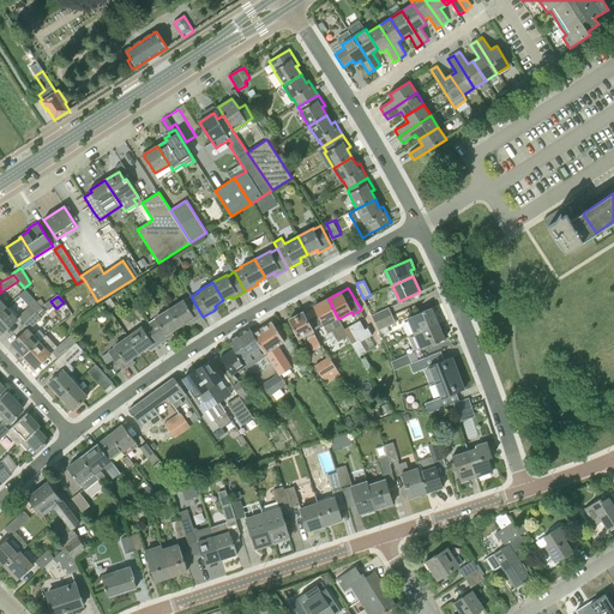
[(191,324),(203,317),(191,296),(185,301),(184,300),(169,308),(180,326),(190,321),(191,324)]
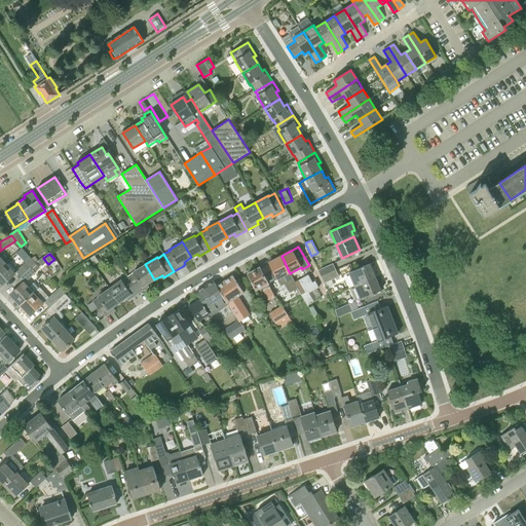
[(300,293),(295,282),(290,273),(282,256),(269,262),(270,264),(261,268),(269,284),(277,278),(282,285),(286,283),(293,297),(300,293)]
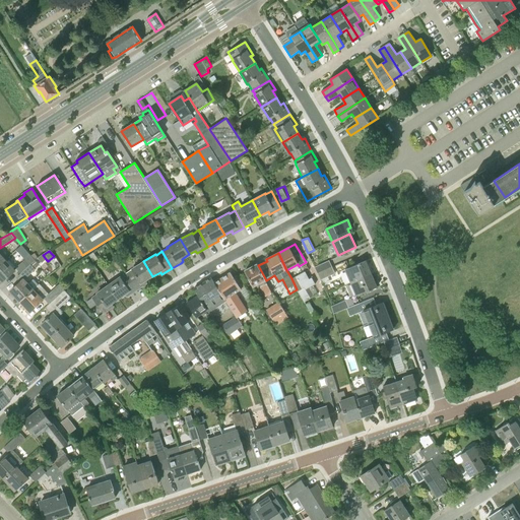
[(36,261),(30,255),(16,268),(21,273),(31,264),(36,261)]
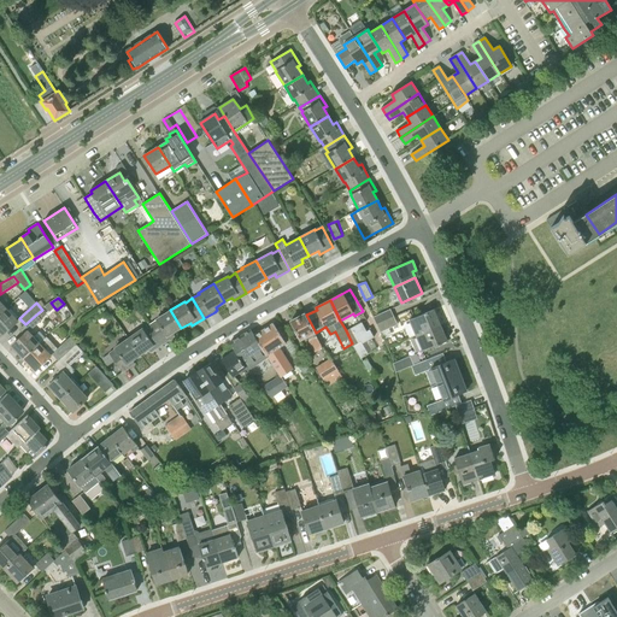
[(7,307),(0,313),(0,331),(3,335),(18,319),(7,307)]
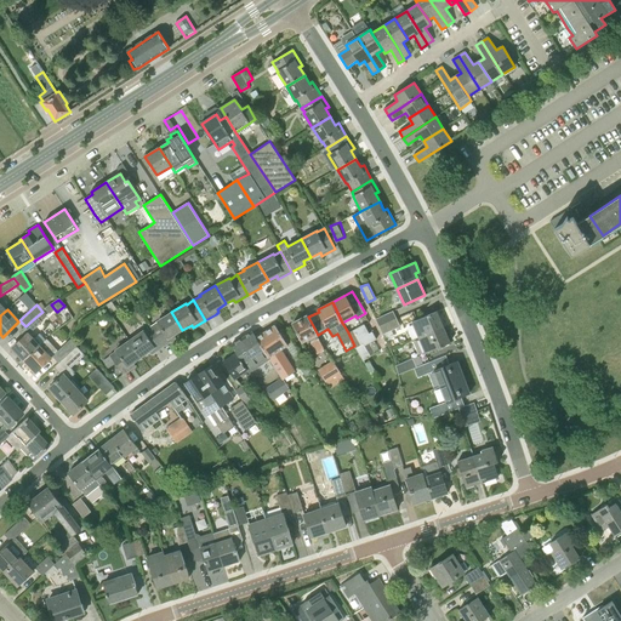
[(380,326),(397,319),(393,311),(376,319),(380,326)]
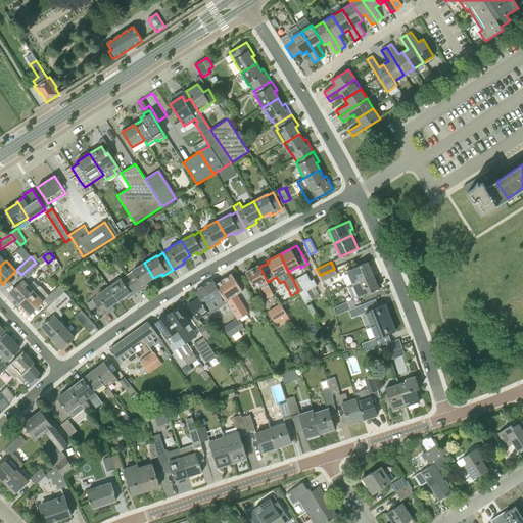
[(147,282),(153,278),(144,263),(132,270),(133,271),(127,275),(138,291),(148,285),(147,282)]
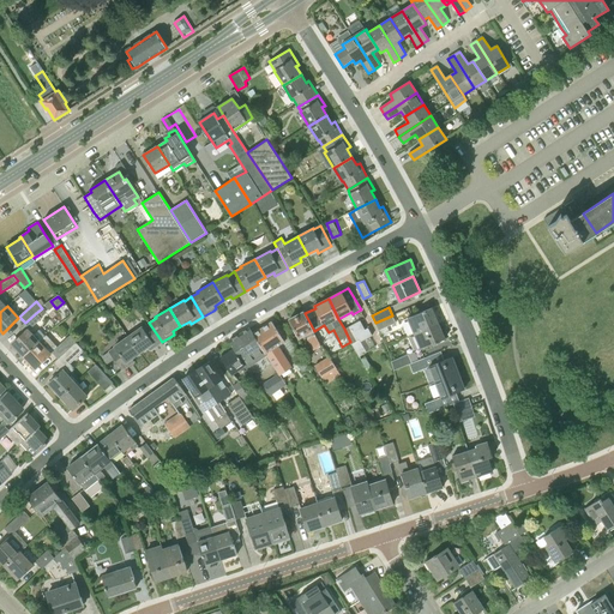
[(414,333),(439,324),(432,308),(408,318),(414,333)]
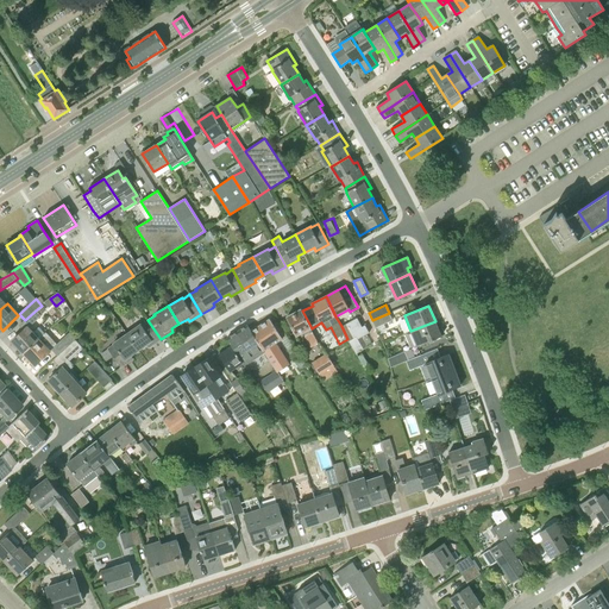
[(37,309),(25,320),(30,326),(42,315),(41,314),(37,309)]
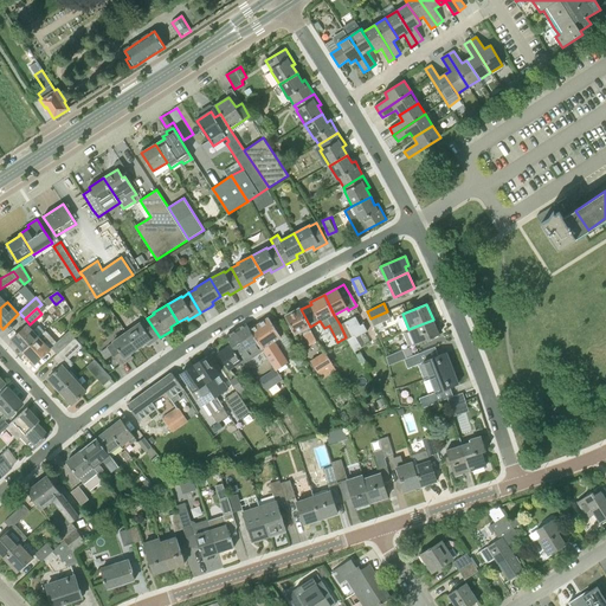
[(310,327),(301,309),(300,308),(285,315),(295,331),(294,331),(295,335),(302,330),(310,345),(317,341),(310,327)]
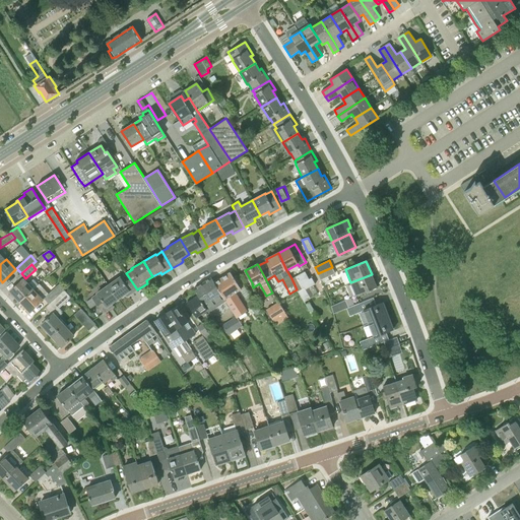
[(321,280),(335,273),(332,267),(318,273),(321,280)]
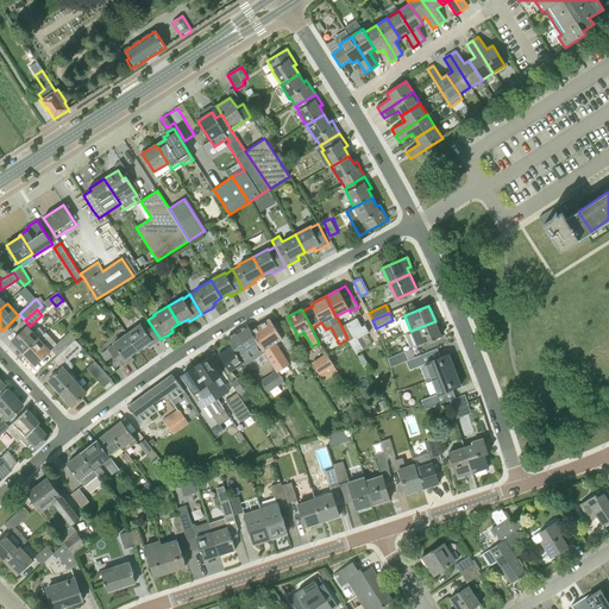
[(341,326),(347,339),(357,353),(372,344),(368,334),(370,333),(365,325),(362,327),(357,318),(341,326)]
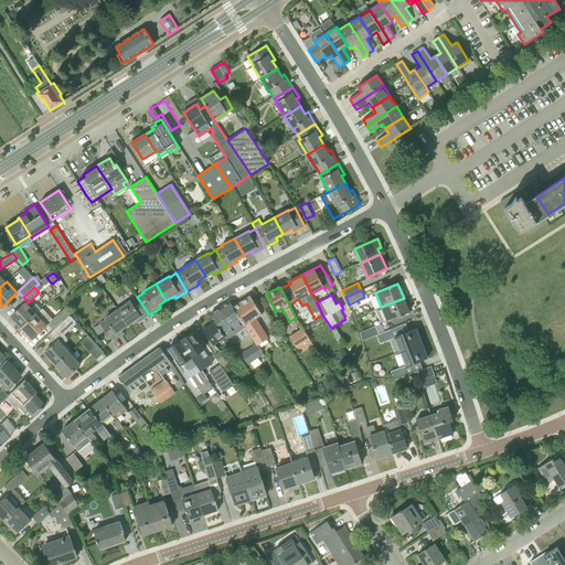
[(251,334),(256,342),(257,345),(268,338),(257,318),(263,315),(262,315),(251,296),(233,307),(245,328),(246,327),(251,334)]
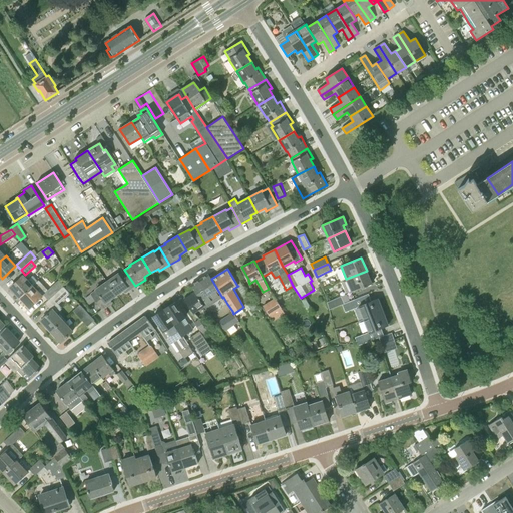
[(125,293),(135,286),(124,270),(119,274),(118,273),(106,281),(116,296),(123,291),(125,293)]
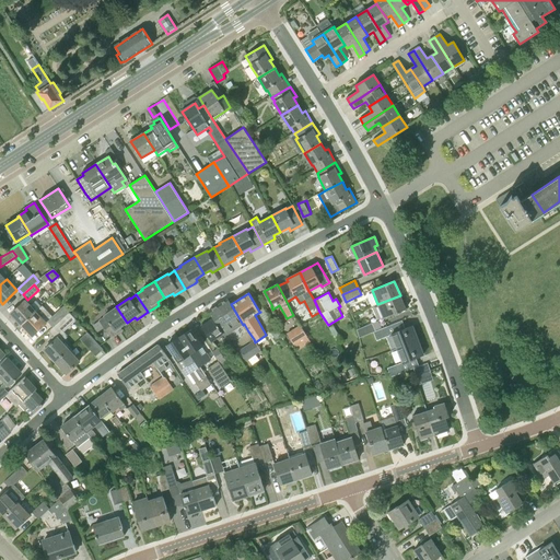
[(377,304),(384,319),(406,310),(400,295),(377,304)]
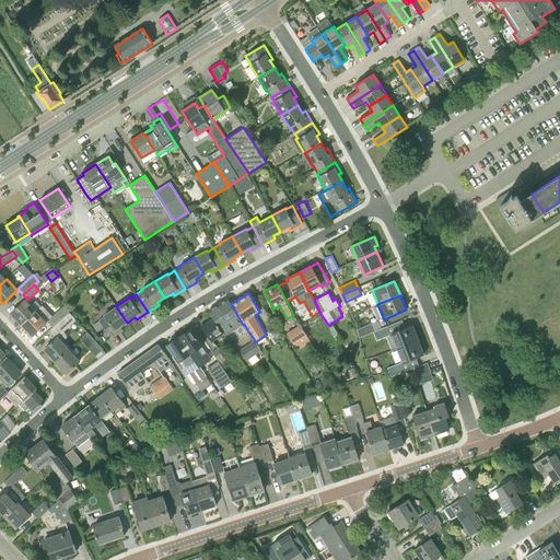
[(225,336),(243,325),(231,304),(228,299),(209,311),(213,318),(224,334),(225,336)]
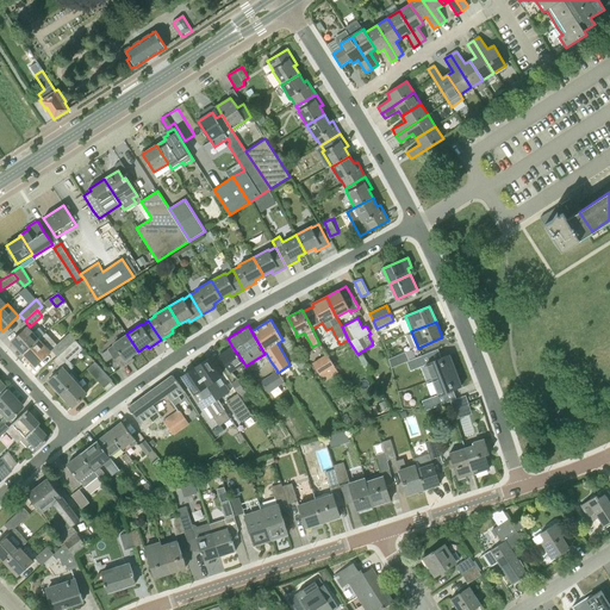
[(13,342),(24,354),(39,338),(29,327),(22,332),(23,332),(13,342)]
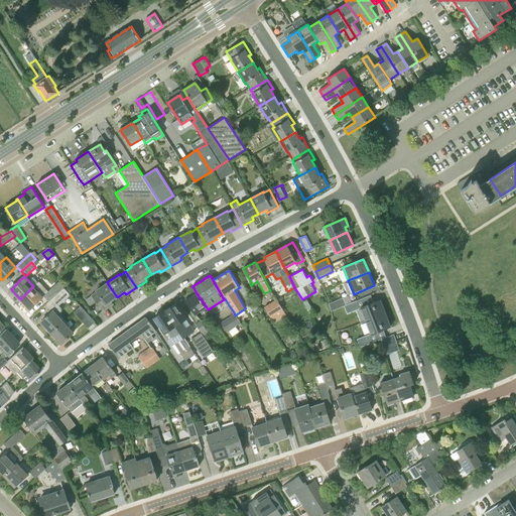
[(43,296),(48,301),(65,288),(58,282),(48,291),(39,281),(33,286),(20,299),(29,309),(43,296)]
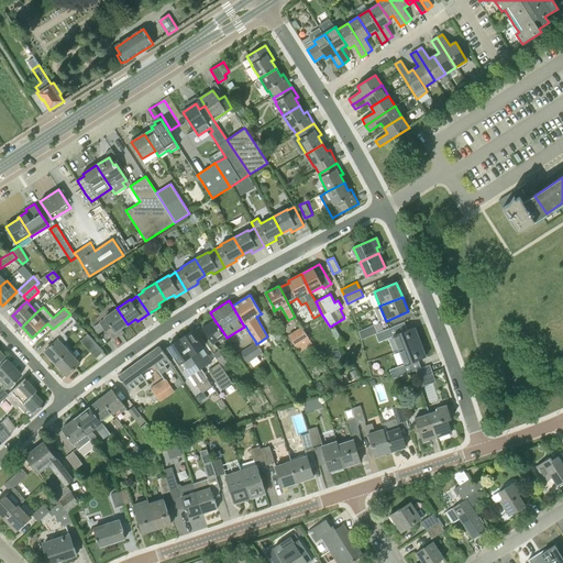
[(121,329),(128,324),(117,308),(105,317),(106,318),(100,322),(112,339),(123,331),(121,329)]
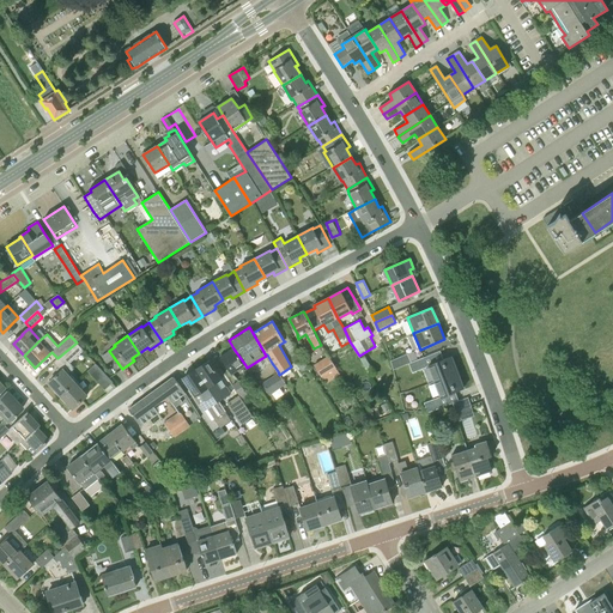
[(61,395),(76,382),(67,372),(73,366),(70,363),(83,350),(77,343),(58,358),(54,362),(59,368),(56,370),(60,374),(49,383),(61,395)]
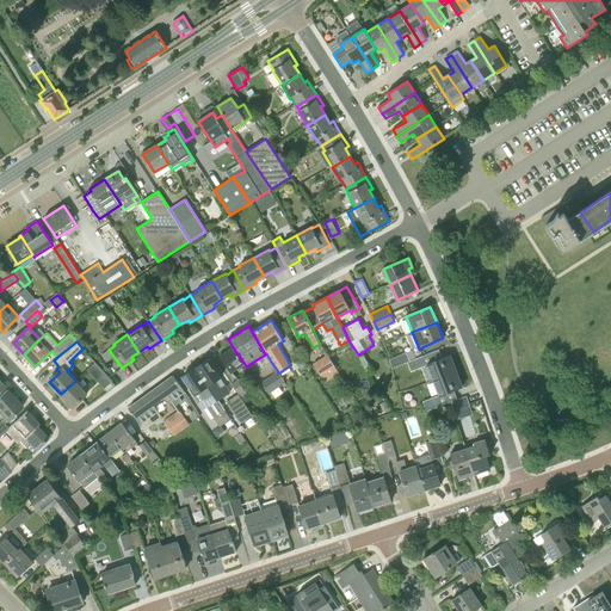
[(232,374),(245,364),(233,347),(220,356),(232,374)]
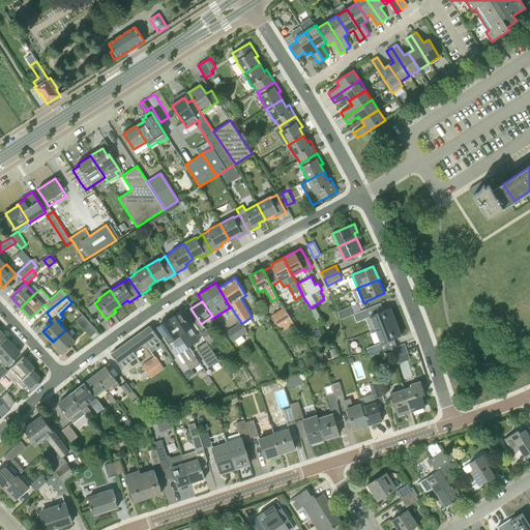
[(353,315),(356,314),(353,305),(340,312),(337,312),(340,317),(341,320),(353,315)]
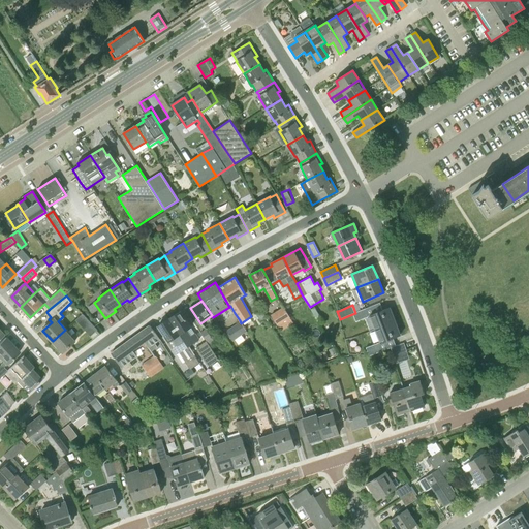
[(282,331),(293,323),(289,315),(290,314),(287,309),(286,310),(284,307),(271,315),(278,325),(278,324),(282,331)]
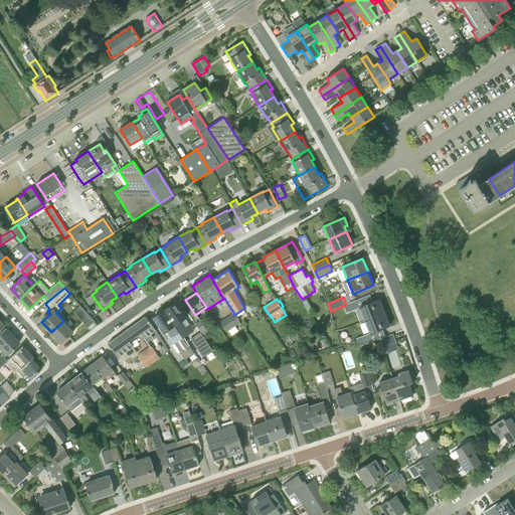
[(365,321),(385,313),(379,300),(360,307),(365,321)]
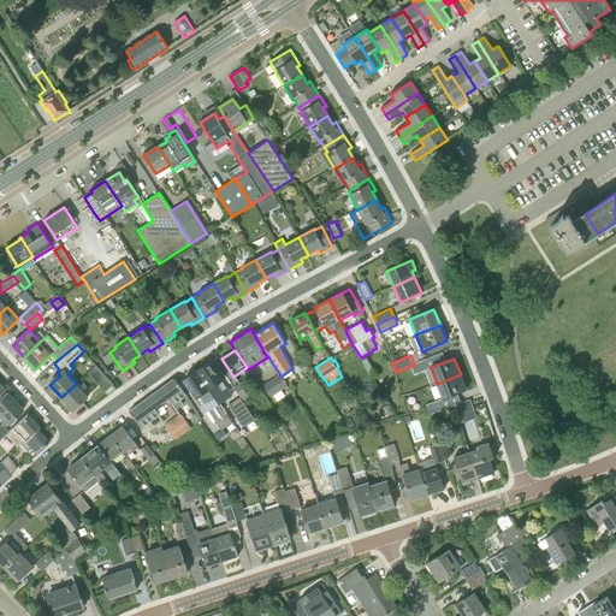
[(414,374),(428,368),(425,360),(414,365),(410,366),(414,374)]
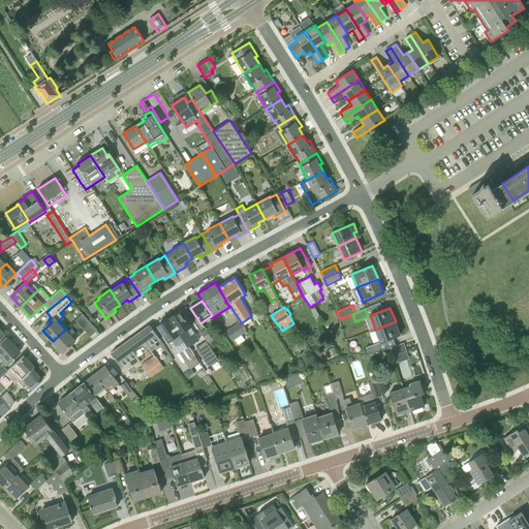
[(196,333),(195,334),(181,311),(170,317),(189,346),(200,339),(196,333)]
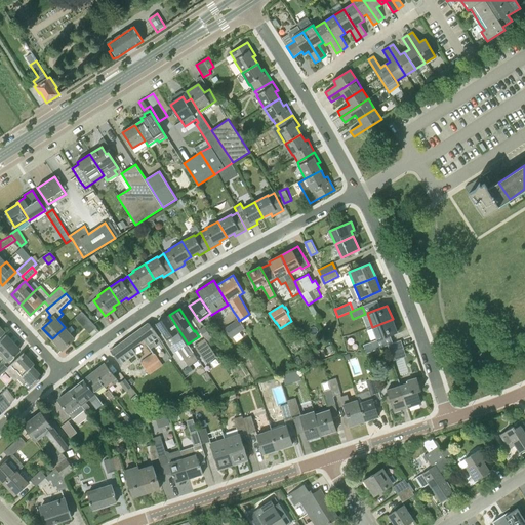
[(82,312),(76,317),(86,328),(92,323),(82,312)]
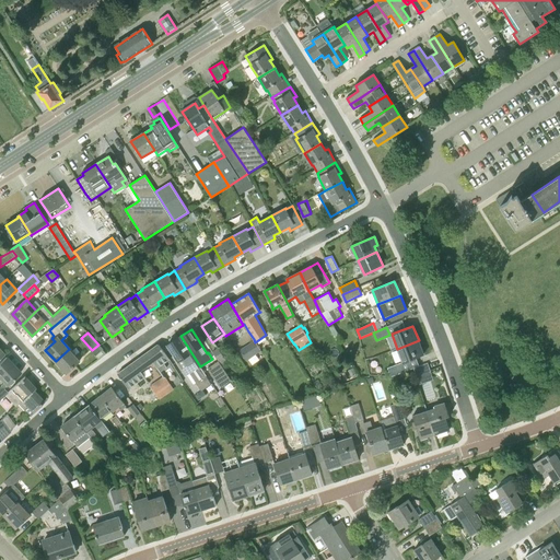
[(200,366),(181,336),(167,346),(178,362),(177,363),(182,370),(183,370),(187,376),(190,373),(202,391),(212,384),(200,366)]
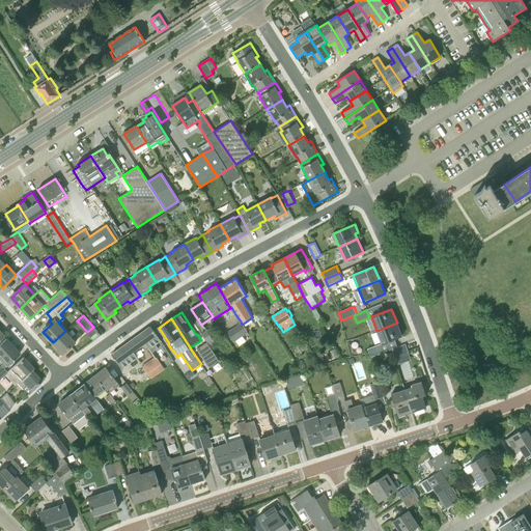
[(242,325),(241,322),(226,331),(232,340),(247,332),(242,325)]
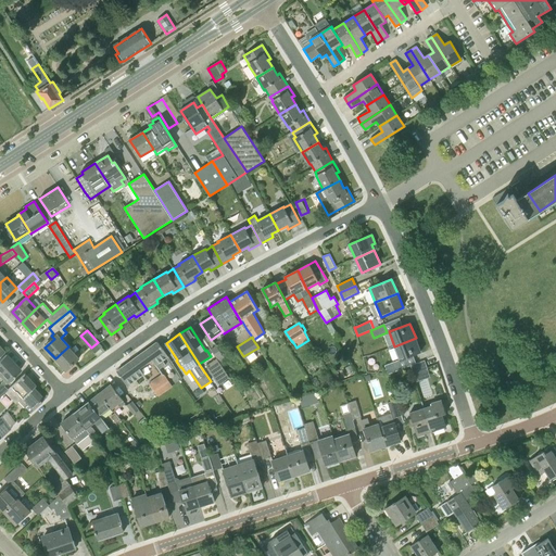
[(394,346),(400,361),(421,352),(416,338),(394,346)]
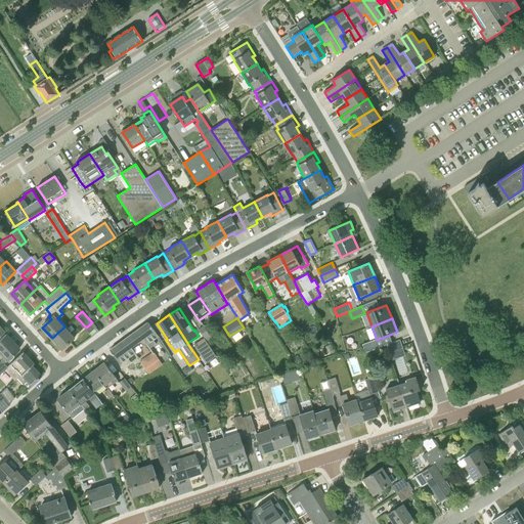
[(110,349),(121,364),(136,353),(132,348),(143,340),(150,348),(157,344),(154,341),(159,337),(148,321),(110,349)]
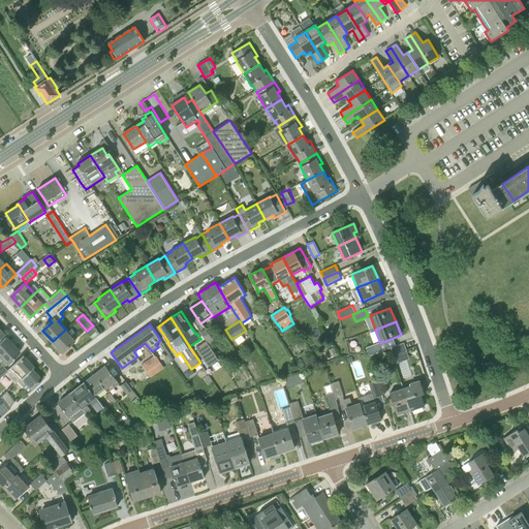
[(200,333),(207,341),(210,347),(216,343),(207,329),(200,333)]
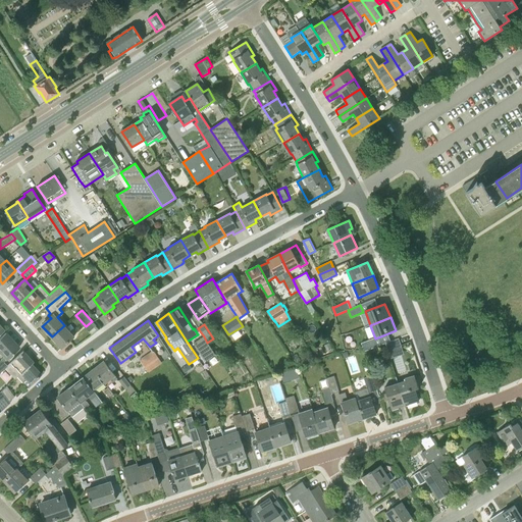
[(64,325),(52,336),(62,348),(74,336),(73,334),(64,325)]
